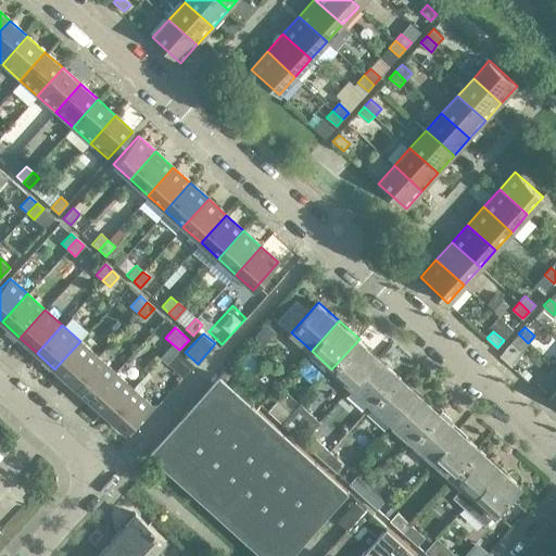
[(518,333),(512,340),(522,350),(528,343),(518,333)]
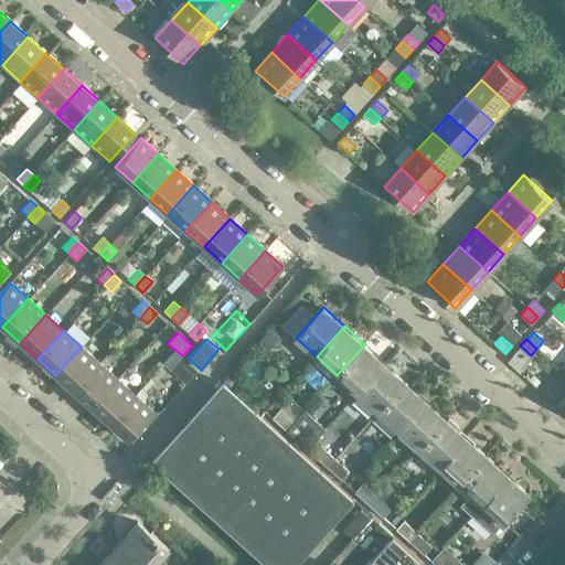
[(365,344),(337,375),(358,394),(385,363),(365,344)]
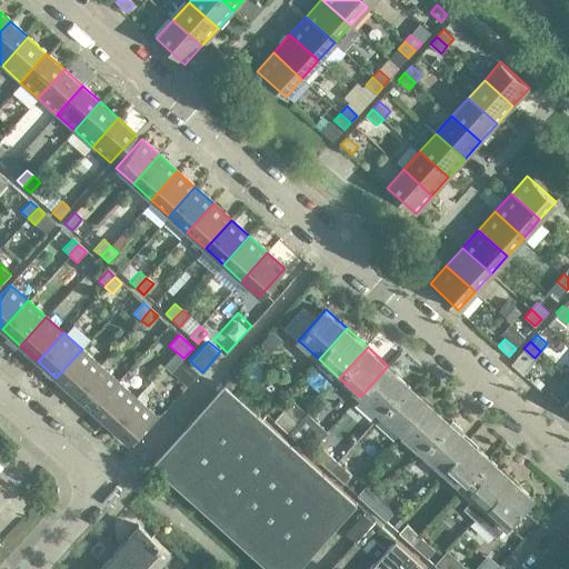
[(82,349),(56,378),(73,393),(100,365),(82,349)]
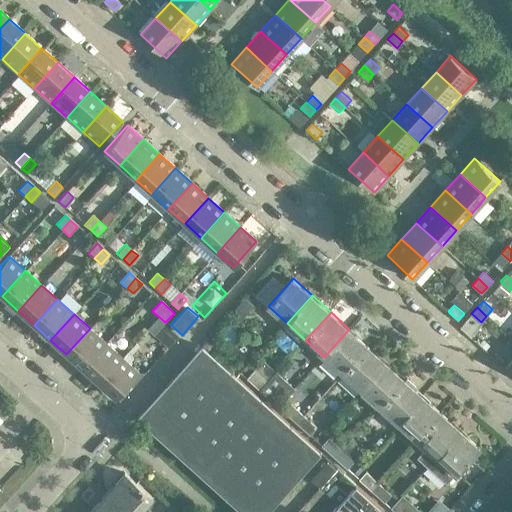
[(90,328),(66,354),(83,369),(106,343),(90,328)]
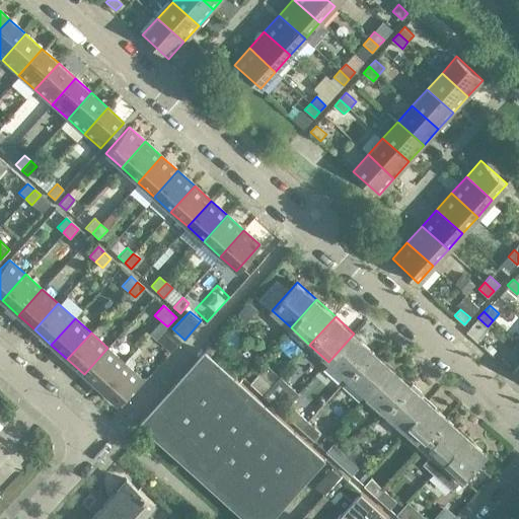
[(354,334),(328,362),(348,378),(373,350),(354,334)]
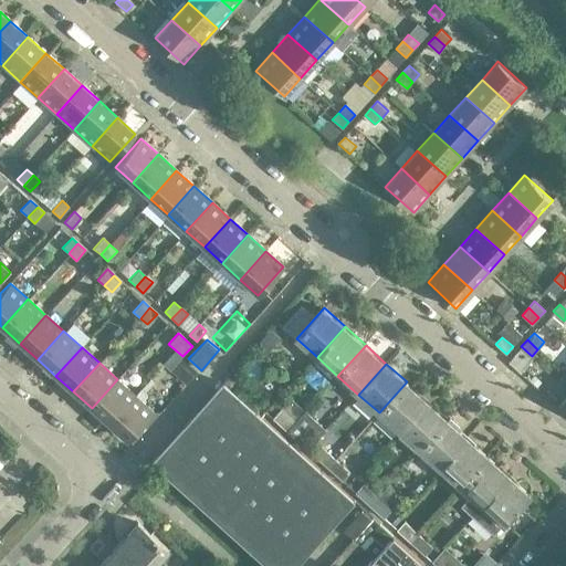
[(234,389),(237,386),(240,383),(230,375),(224,380),(234,389)]
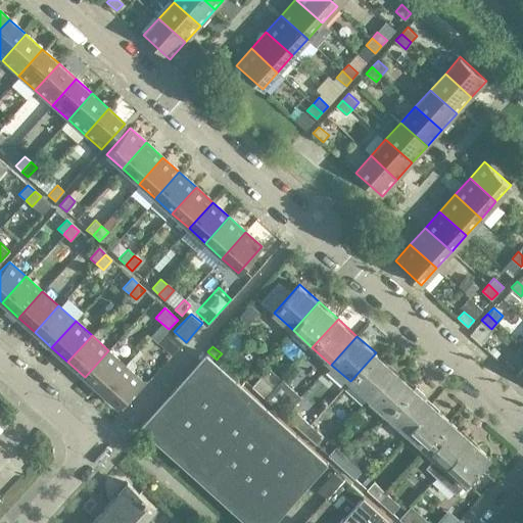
[(108,350),(85,377),(101,392),(125,366),(108,350)]
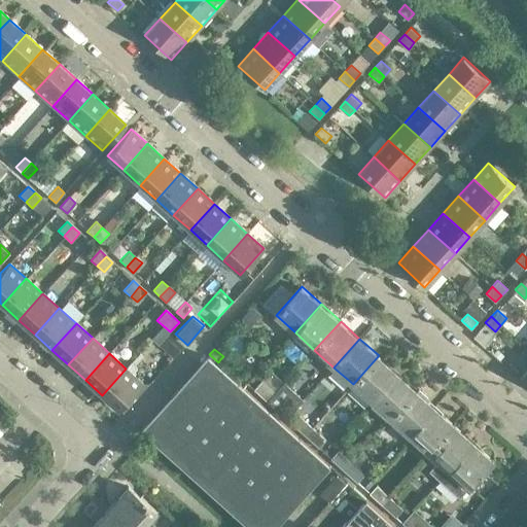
[(398,373),(379,355),(353,384),(373,401),(398,373)]
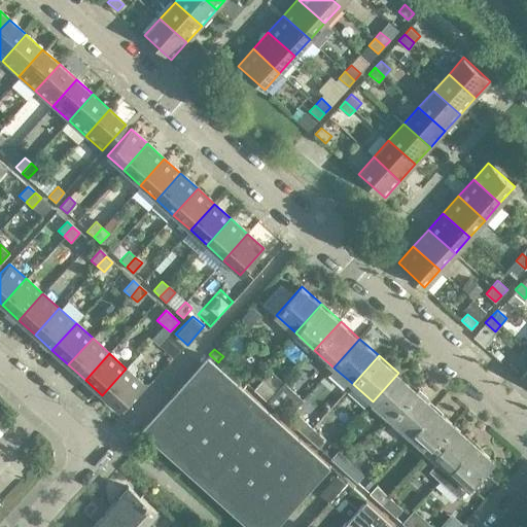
[(236,382),(217,364),(208,356),(141,430),(247,526),(275,526),(330,467),(236,382)]
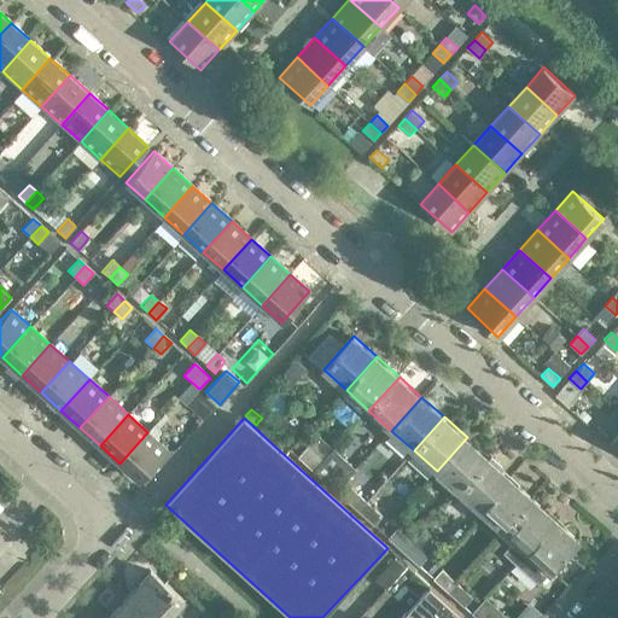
[(255,427),(277,448),(286,437),(264,418),(255,427)]
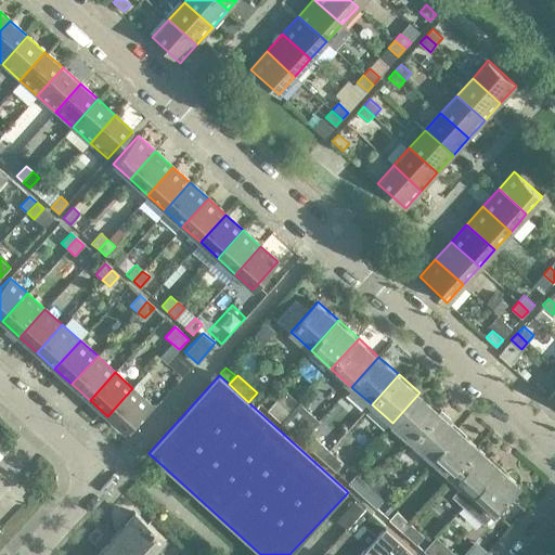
[(132,388),(107,416),(125,431),(150,403),(132,388)]
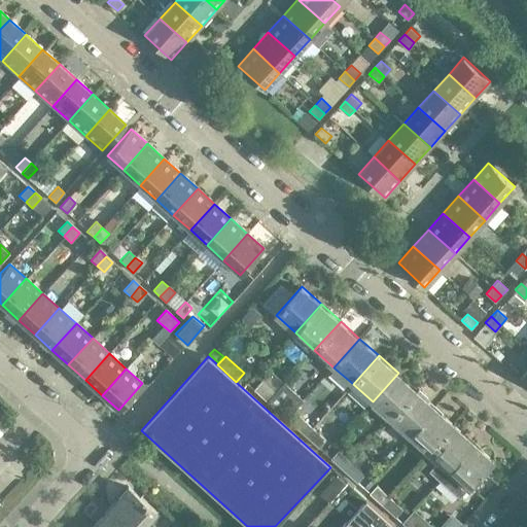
[(268,401),(284,383),(270,370),(253,389),(268,401)]
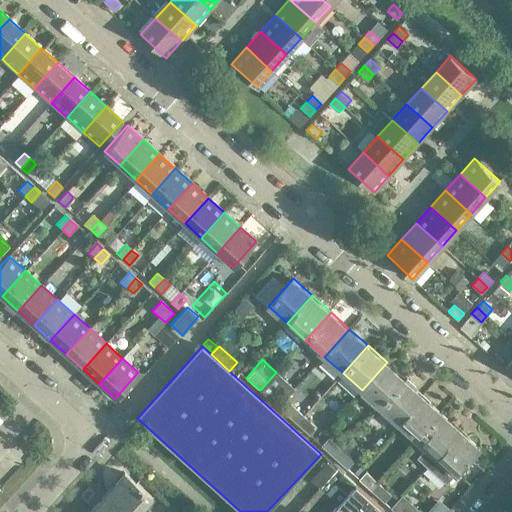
[(406,380),(387,362),(362,390),(381,408),(406,380)]
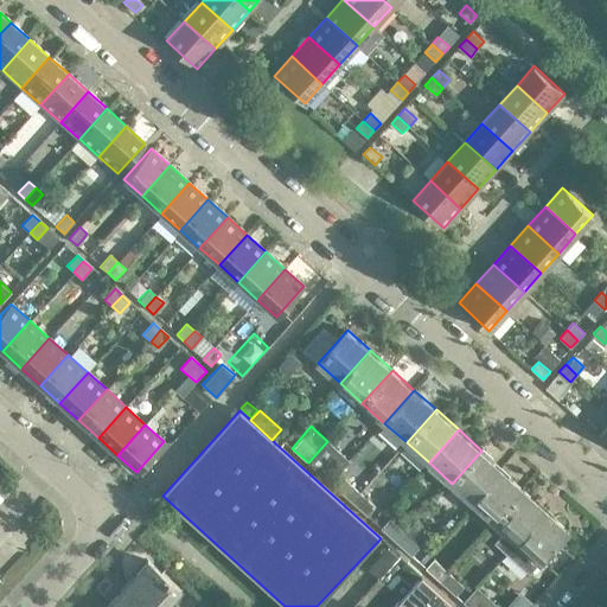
[(308,462),(328,481),(347,460),(327,441),(308,462)]
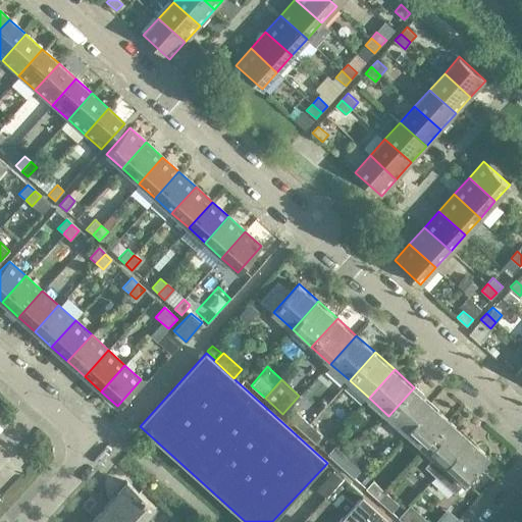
[(433,405),(414,387),(388,416),(408,432),(433,405)]
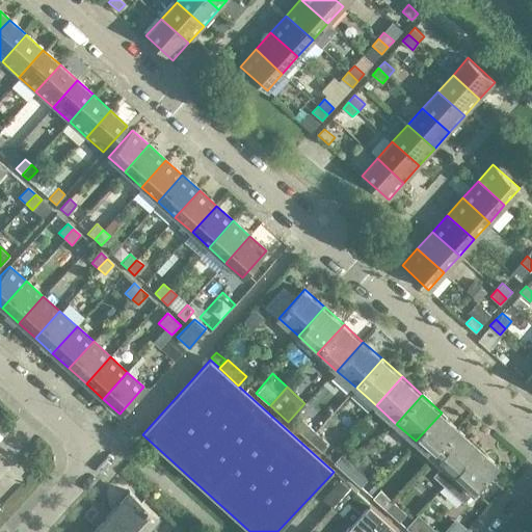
[(460,429),(442,413),(416,441),(434,458),(460,429)]
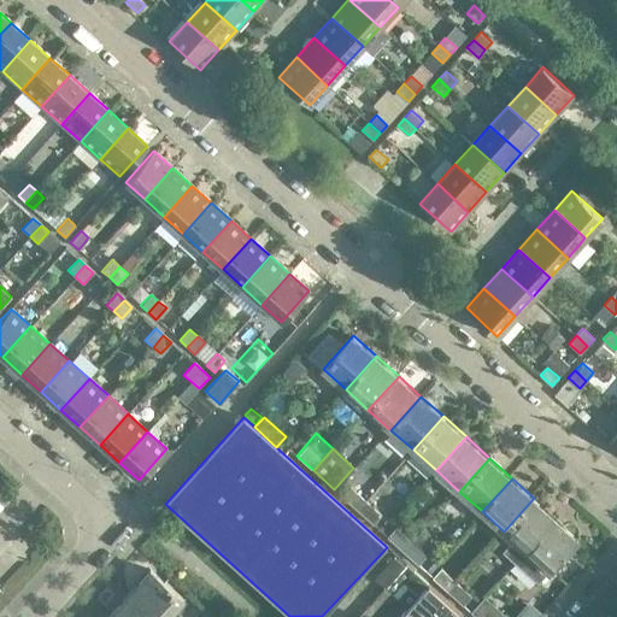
[(358,511),(366,501),(350,486),(341,495),(358,511)]
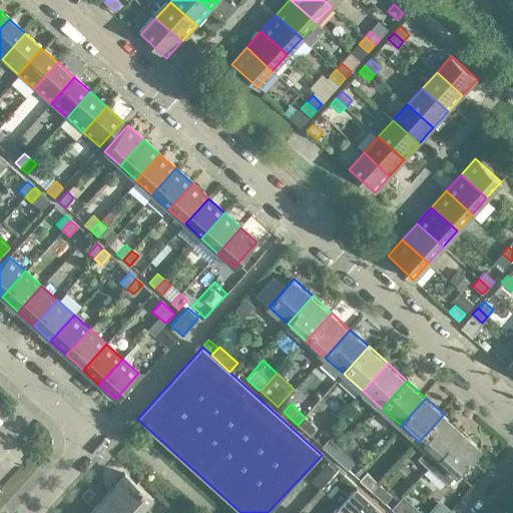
[(464,432),(444,414),(419,442),(427,449),(419,458),(430,468),(464,432)]
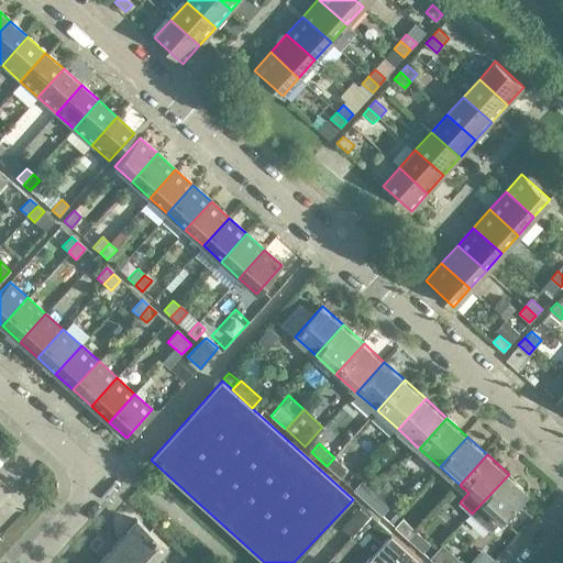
[(327,466),(340,477),(348,470),(334,457),(327,466)]
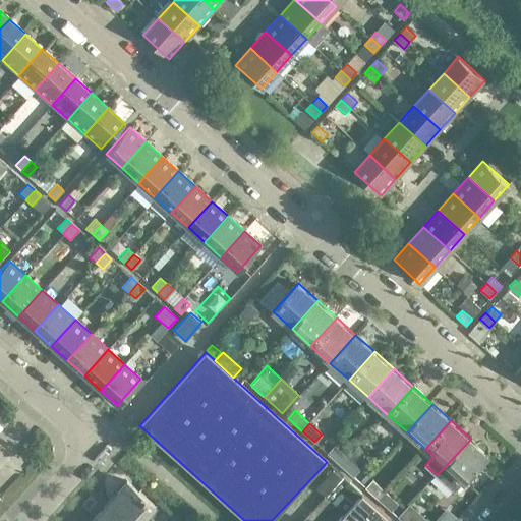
[(488,455),(471,439),(437,475),(455,491),(488,455)]
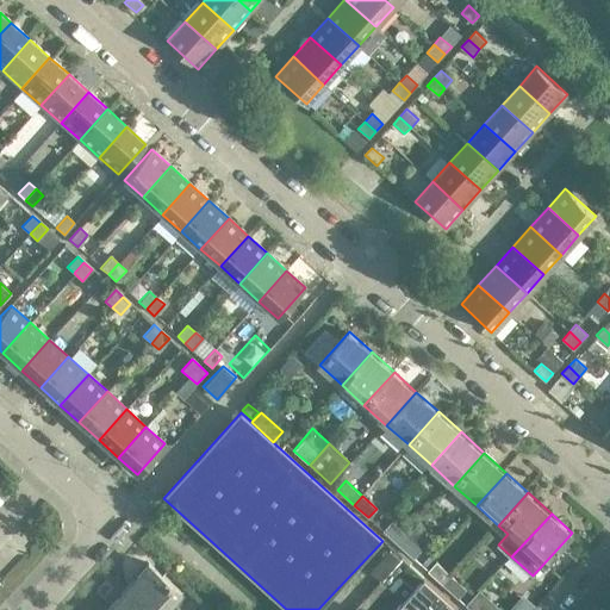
[(390,521),(381,530),(399,546),(408,536),(390,521)]
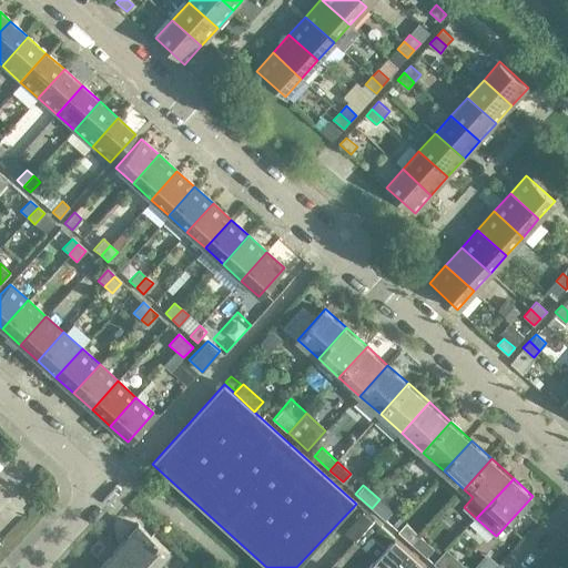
[(379,499),(372,508),(384,519),(392,510),(379,499)]
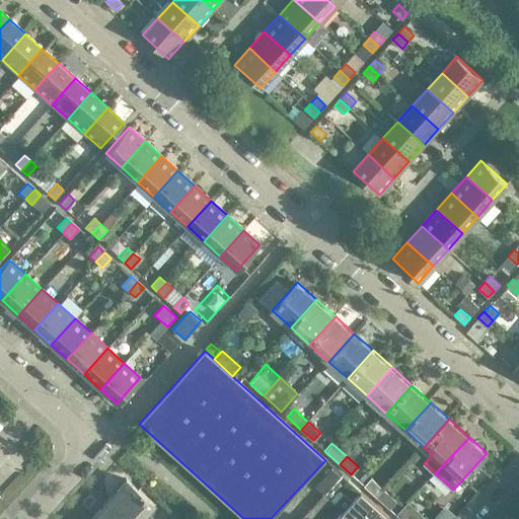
[(312,518),(329,500),(334,503),(345,491),(341,487),(348,479),(341,474),(306,513),(312,518)]
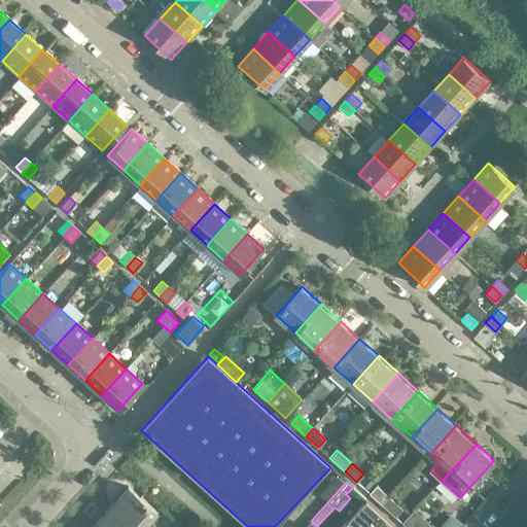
[(376,485),(369,492),(383,505),(390,498),(376,485)]
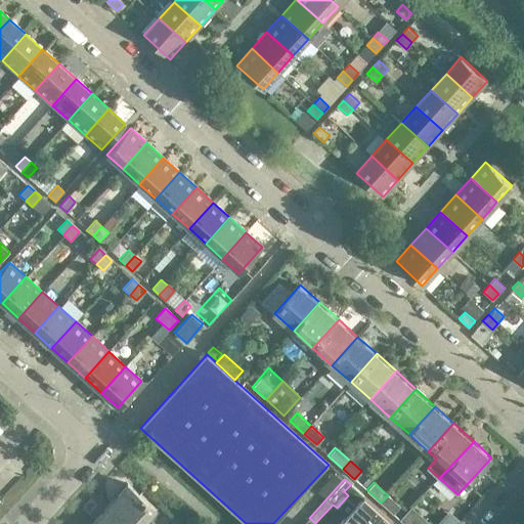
[(128,484),(111,504),(133,523),(142,523),(157,509),(128,484)]
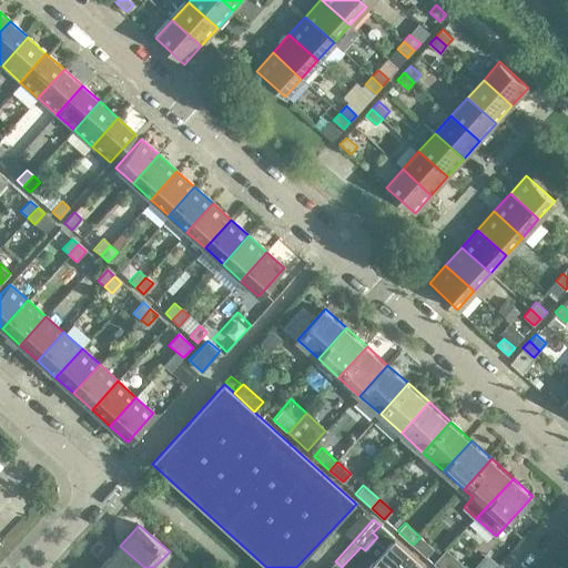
[(421,537),(413,545),(426,557),(434,548),(421,537)]
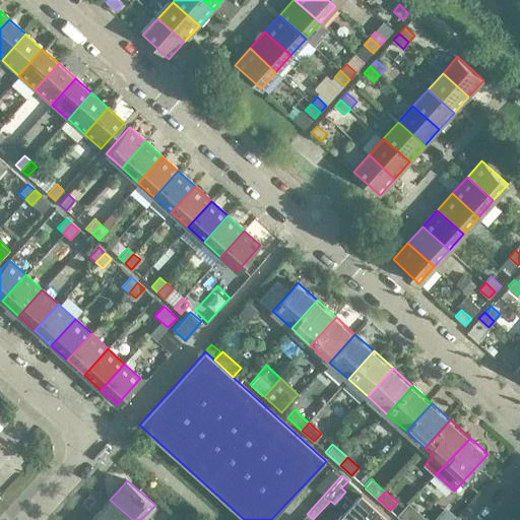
[(362,493),(344,512),(352,519),(390,519),(391,519),(362,493)]
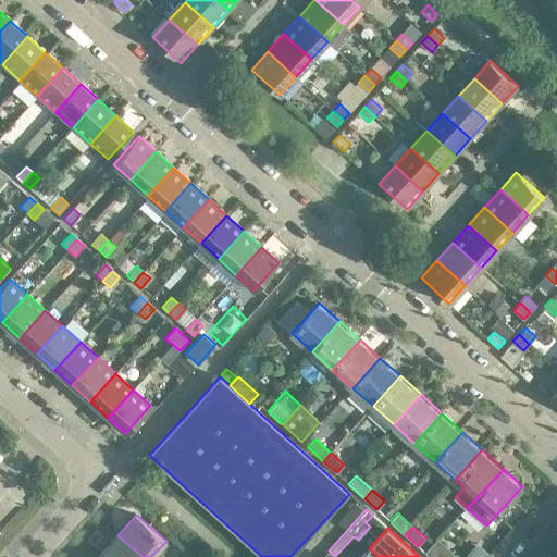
[(141,556),(118,535),(99,555),(100,556),(141,556)]
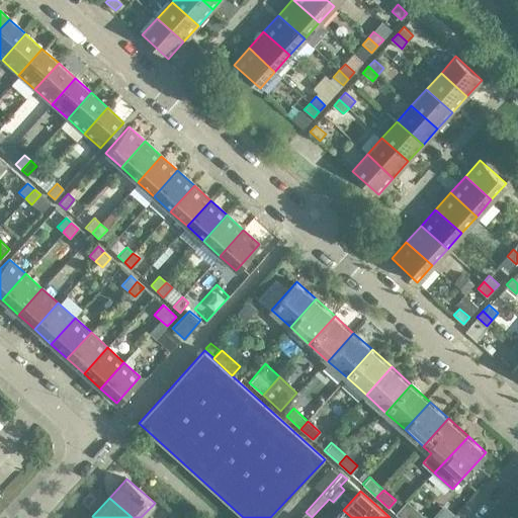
[(402,517),(426,517),(427,517),(409,501),(397,514),(402,517)]
